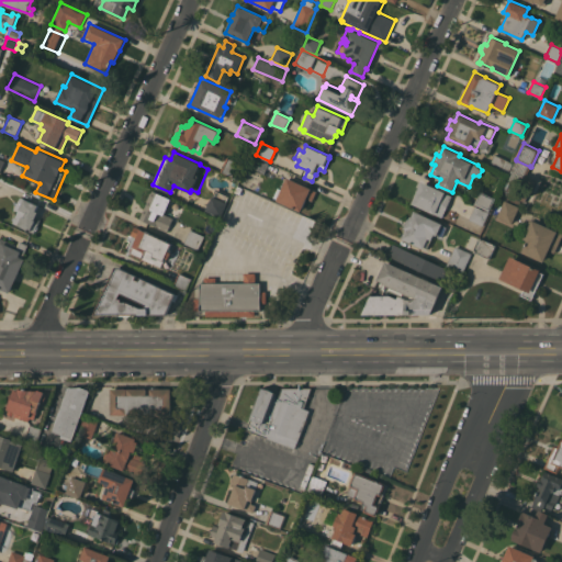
[(507,173),(490,166),(495,154),(513,164),(507,173)]
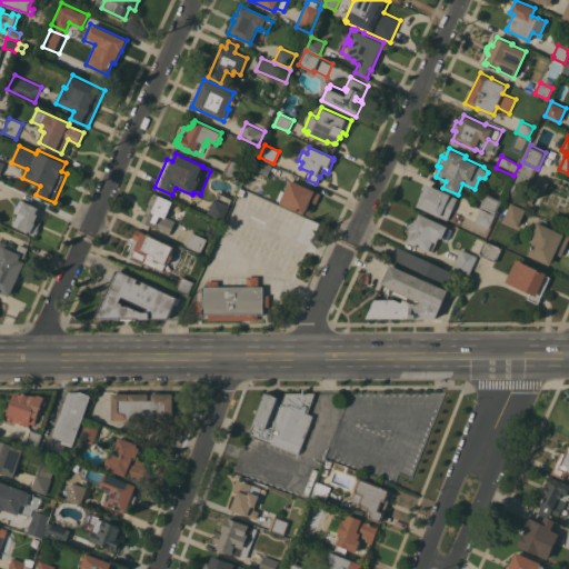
[(252,169),(258,158),(272,165),(268,176),(252,169)]
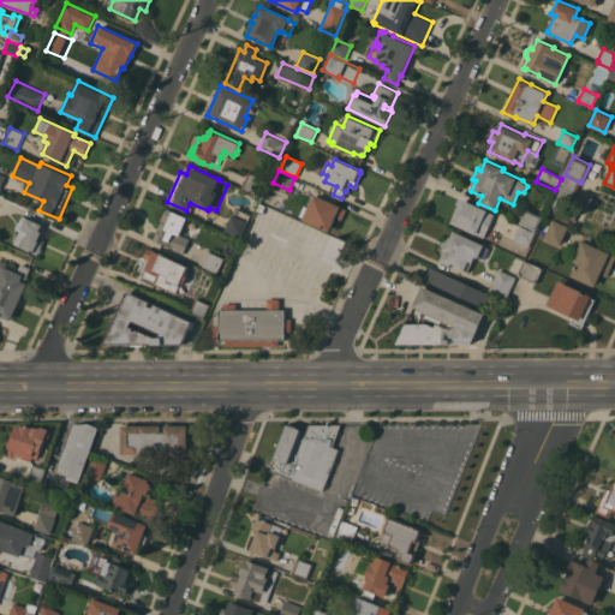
[(264,179),(257,195),(242,187),(248,172),(264,179)]
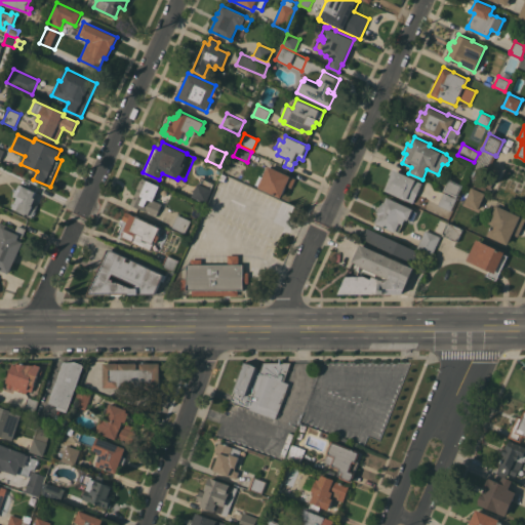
[(484,179),(492,183),(490,188),(469,178),(482,150),(495,156),(484,179)]
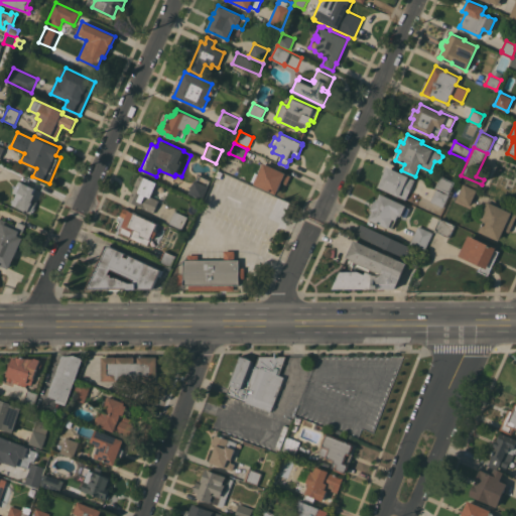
[(291,174),(286,184),(281,182),(276,195),(254,183),(254,182),(251,180),(255,172),(258,173),(263,162),(291,174)]
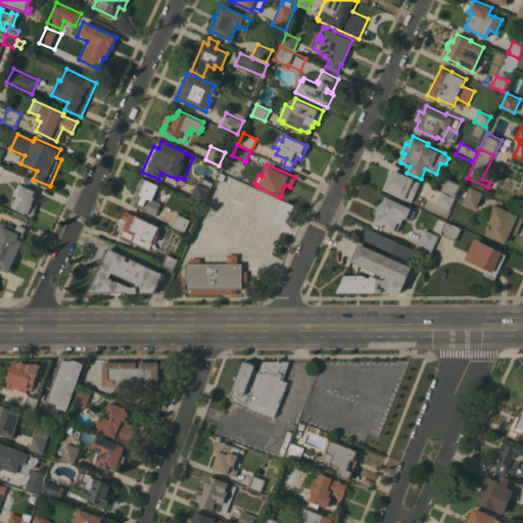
[(392,169),(421,182),(412,202),(383,189),(392,169)]
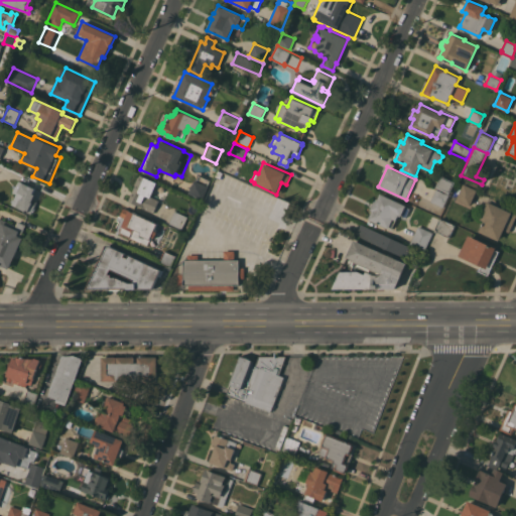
[(135,185),(134,185),(138,176),(139,177),(140,174),(157,182),(167,187),(161,201),(159,200),(158,202),(160,203),(156,212),(154,211),(154,212),(128,201),(135,185)]
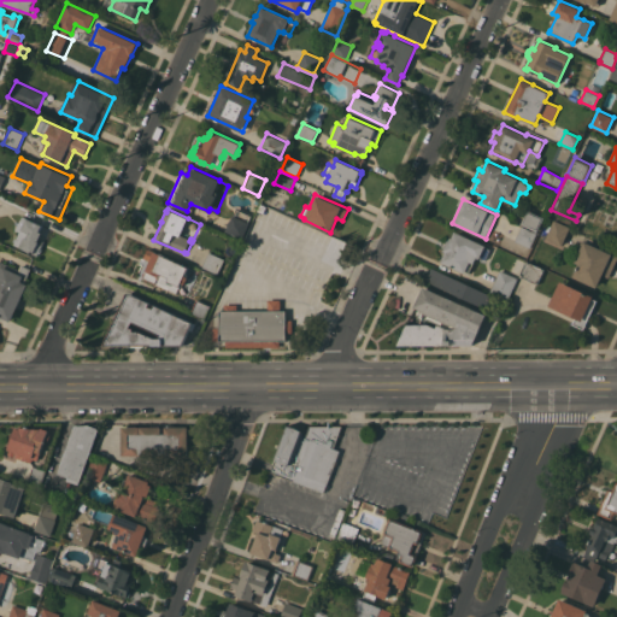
[(527,210),(545,217),(538,231),(521,224),(527,210)]
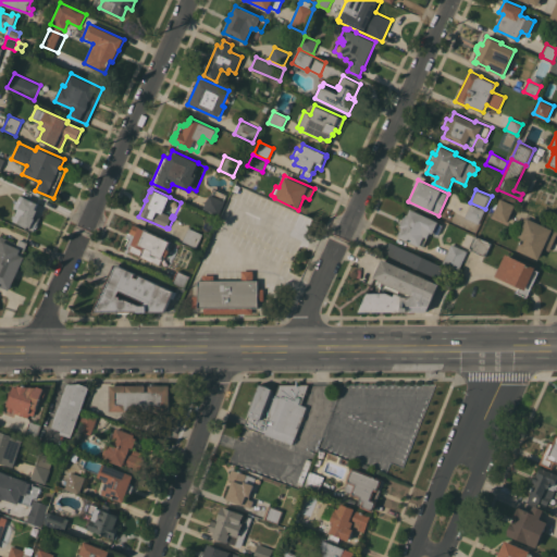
[(210,194),(225,200),(220,214),(205,208),(210,194)]
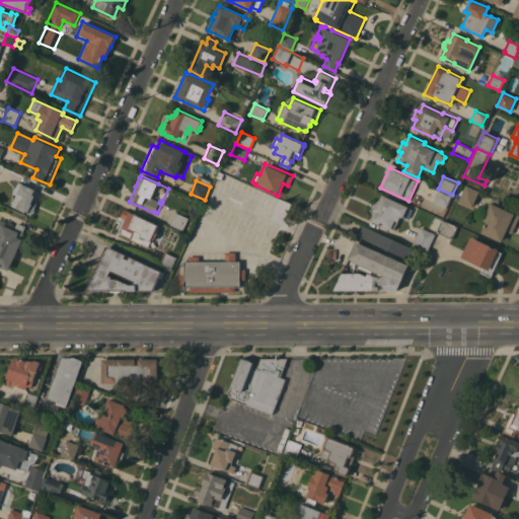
[(17,195),(13,193),(19,181),(35,190),(32,195),(35,196),(32,201),(38,203),(35,208),(34,209),(33,212),(32,213),(31,214),(12,205),(17,195)]
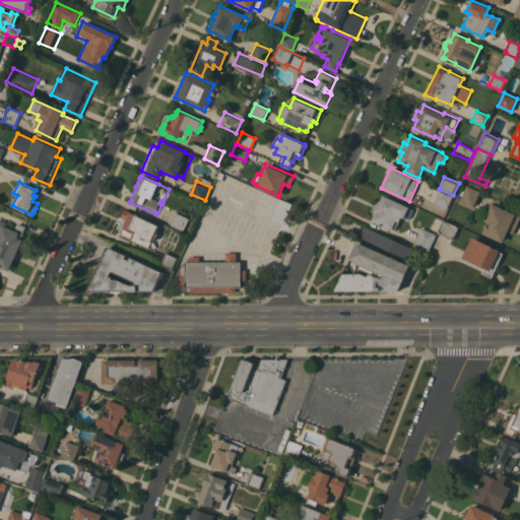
[(473,206),(460,200),(467,185),(480,191),(473,206)]
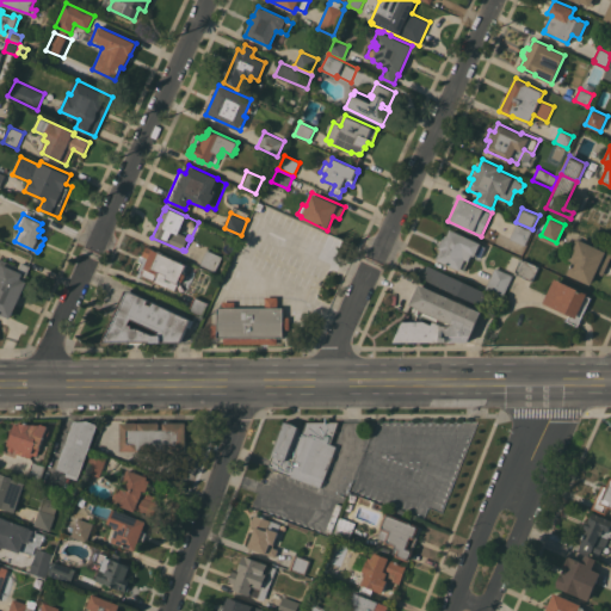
[(517,223),(532,230),(525,245),(510,238),(517,223)]
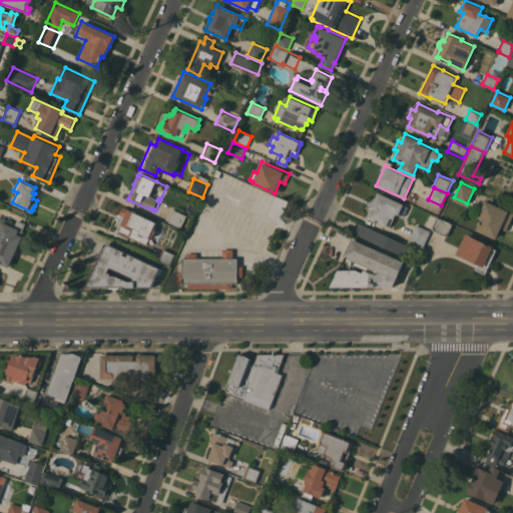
[(371,208),(369,207),(373,199),(375,200),(379,191),(404,203),(404,205),(408,207),(404,215),(399,213),(399,214),(396,213),(390,226),(387,225),(387,227),(367,217),(371,208)]
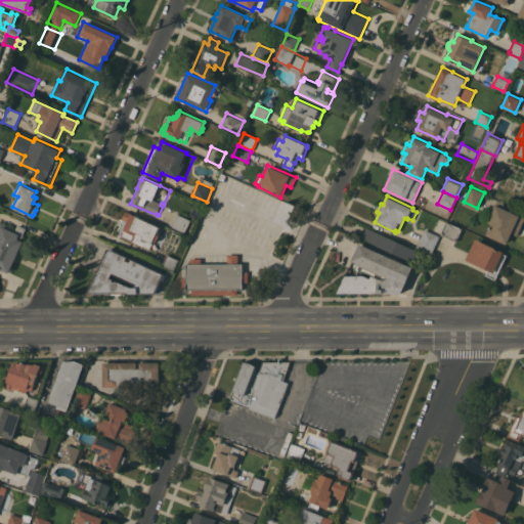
[(486,234),(491,223),(488,222),(491,216),(489,215),(494,205),(495,206),(496,204),(514,213),(517,208),(523,211),(523,221),(517,235),(512,233),(507,244),(486,234)]
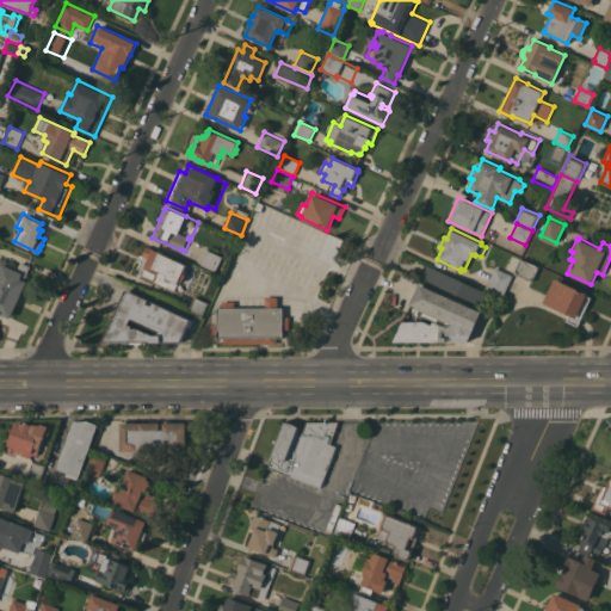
[(183,272),(186,275),(183,282),(179,279),(174,290),(142,275),(149,258),(143,255),(147,246),(186,265),(183,272)]
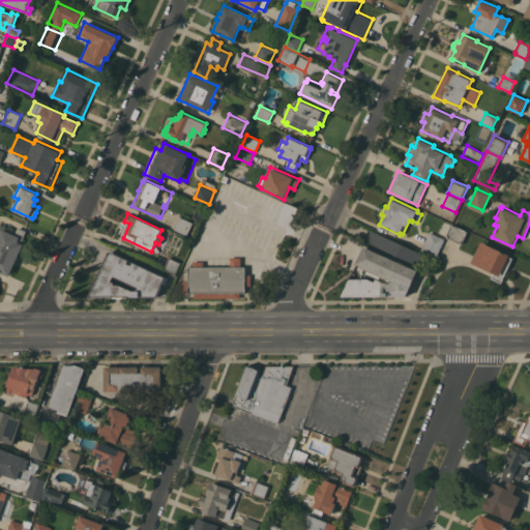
[(180,216),(193,223),(186,235),(174,229),(180,216)]
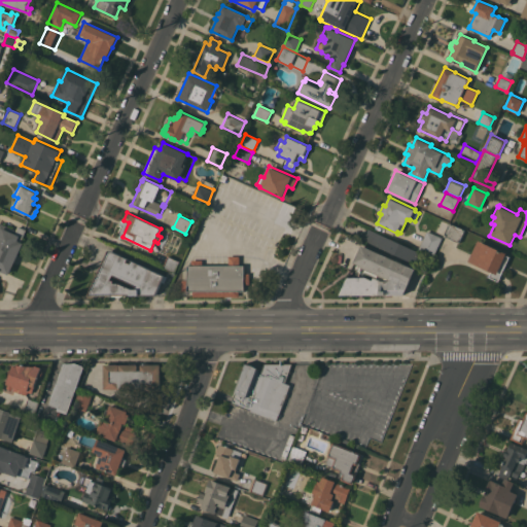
[(0,270),(0,222),(16,230),(19,225),(27,230),(21,241),(24,243),(9,275),(0,270)]
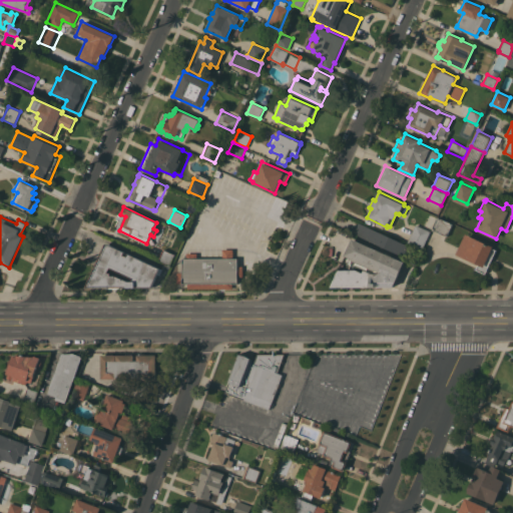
[(447,235),(433,229),(438,216),(452,223),(447,235)]
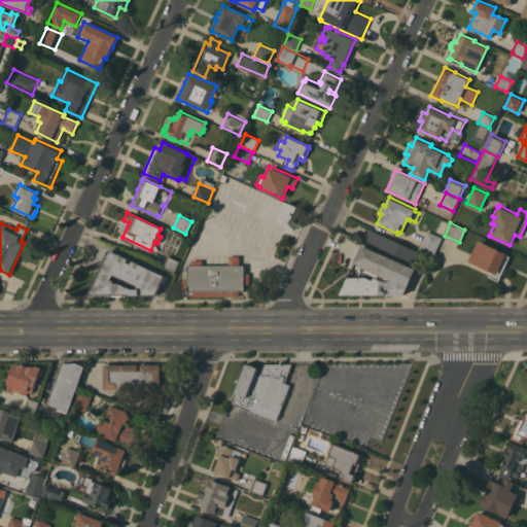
[(420,252),(415,264),(363,240),(369,229),(420,252)]
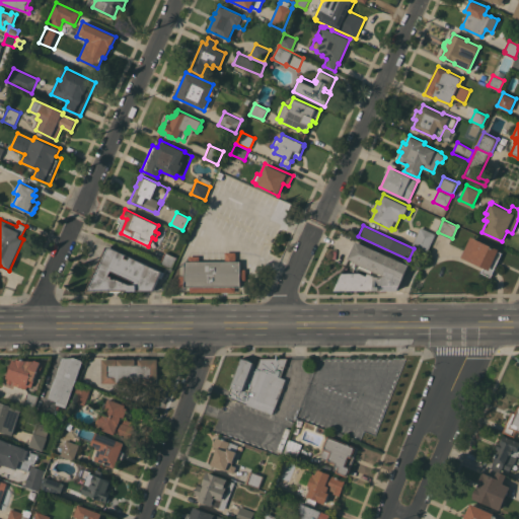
[(412,245),(421,227),(436,234),(427,252),(412,245)]
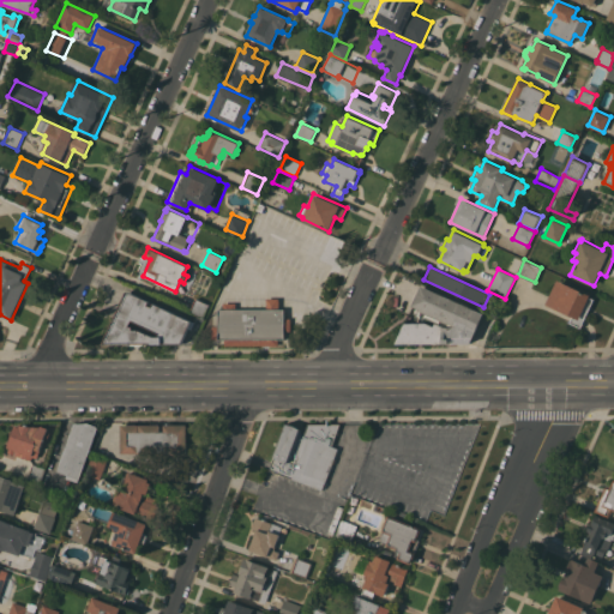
[(558,280),(590,294),(589,296),(594,299),(581,327),(570,323),(572,317),(546,305),(558,280)]
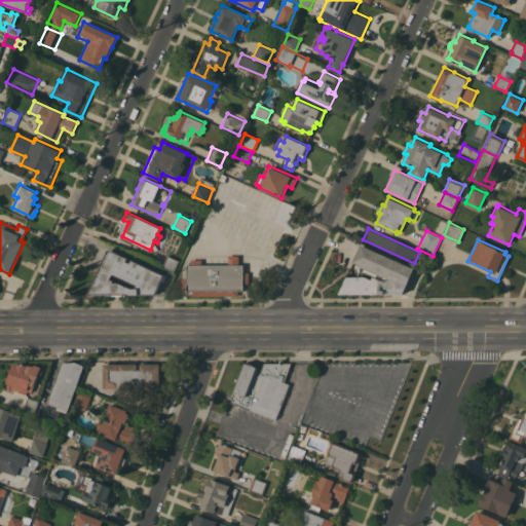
[(415,268),(404,294),(339,295),(347,276),(365,276),(372,279),(373,276),(379,279),(382,279),(382,278),(352,267),(362,243),(415,268)]
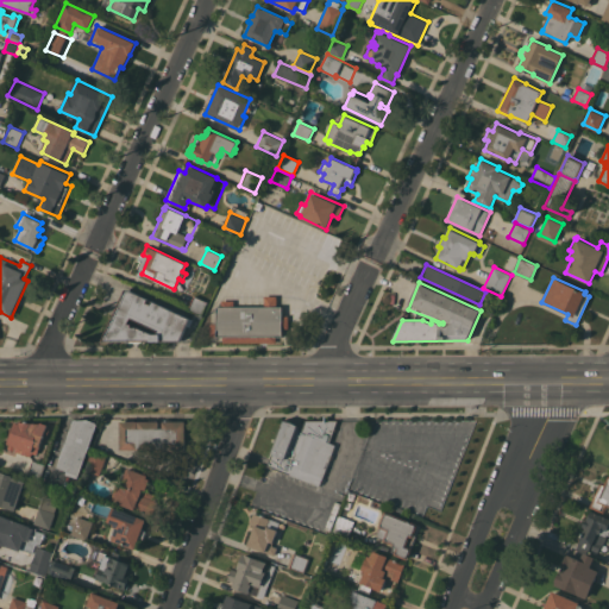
[(187,283),(195,287),(192,294),(183,292),(187,283)]
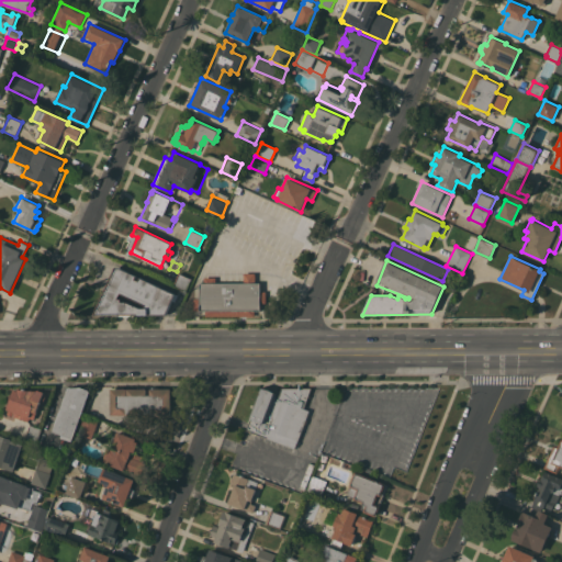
[(96,314),(117,266),(137,276),(136,279),(139,280),(141,278),(176,294),(167,314),(96,314)]
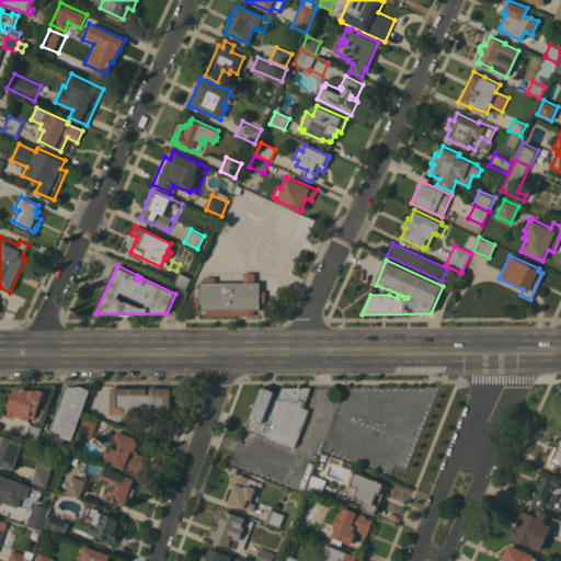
[(192,278),(186,290),(173,285),(180,272),(192,278)]
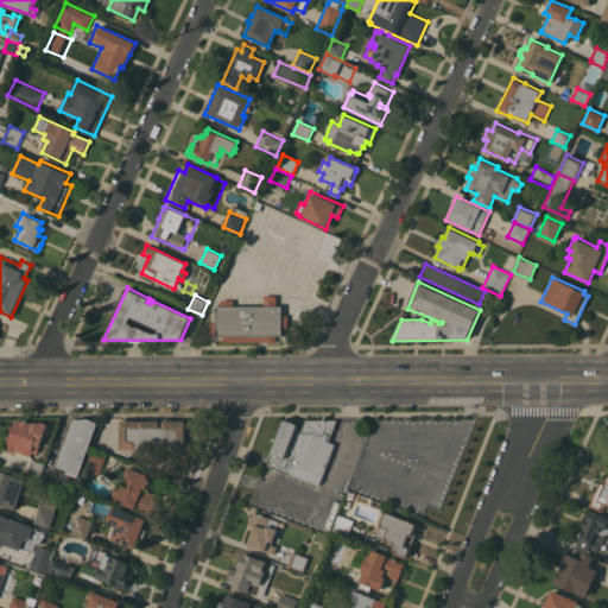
[(264,305),(264,295),(277,295),(277,305),(282,305),(283,315),(289,315),(289,328),(283,328),(283,336),(276,336),(276,342),(222,342),(222,335),(210,335),(210,323),(216,323),(216,305),(264,305)]
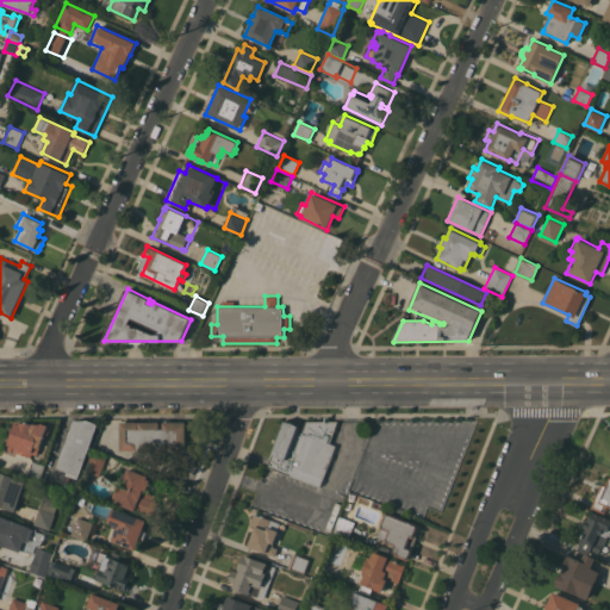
[(607,316),(609,307),(609,300),(602,297),(595,311),(607,316)]
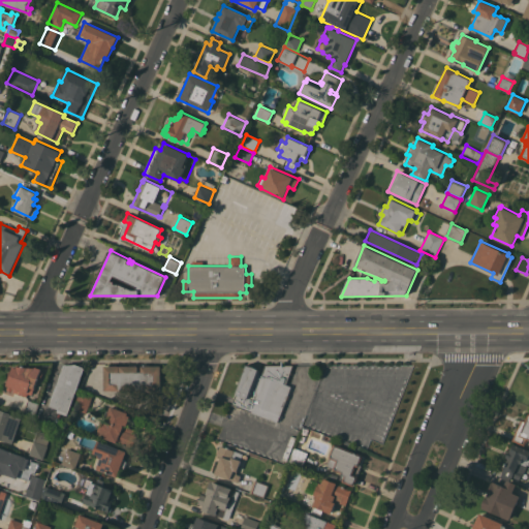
[(7,385),(16,363),(28,368),(29,364),(41,369),(34,389),(30,387),(28,393),(7,385)]
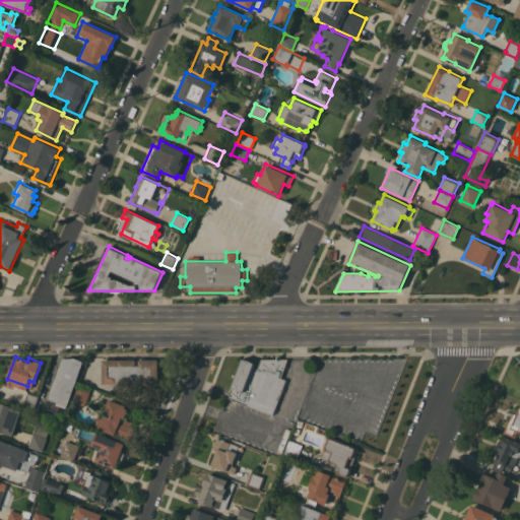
[(75,358),(84,361),(68,406),(66,405),(65,408),(56,404),(57,401),(49,399),(63,358),(75,358)]
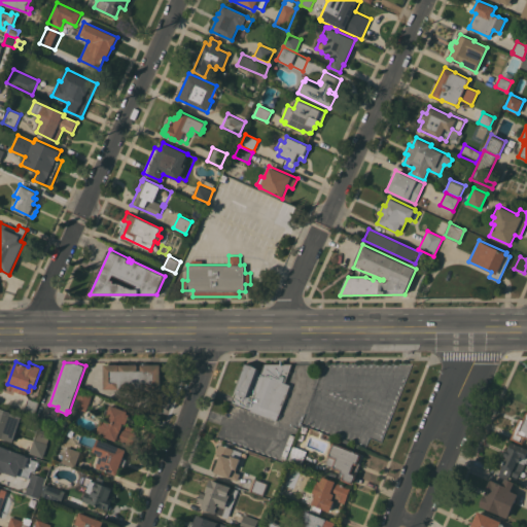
[(285,383),(290,384),(277,420),(232,401),(246,363),(258,367),(257,370),(261,372),(265,363),(292,363),(285,383)]
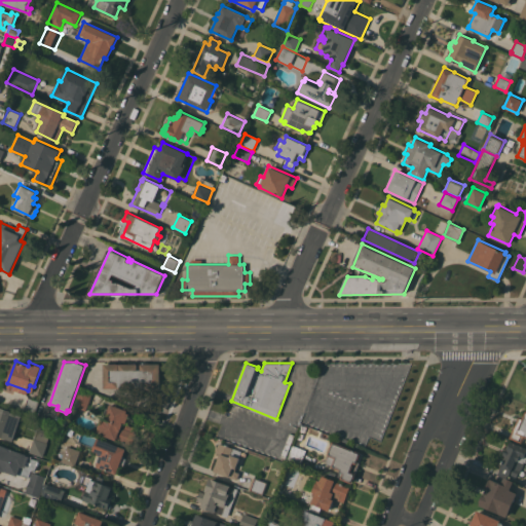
[(104,364),(138,364),(138,369),(141,369),(141,364),(160,364),(160,388),(120,388),(104,387),(104,364)]
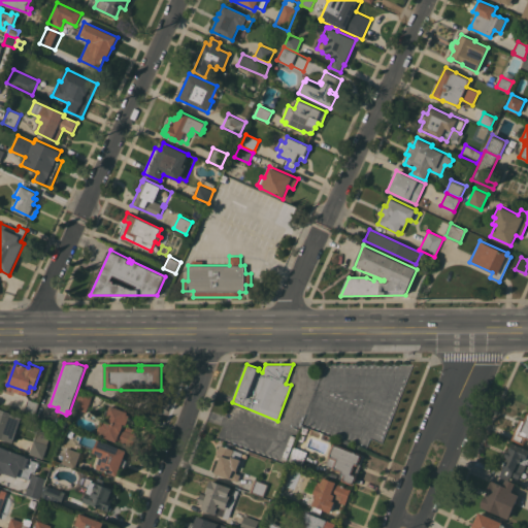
[(73,407),(80,389),(93,394),(87,411),(73,407)]
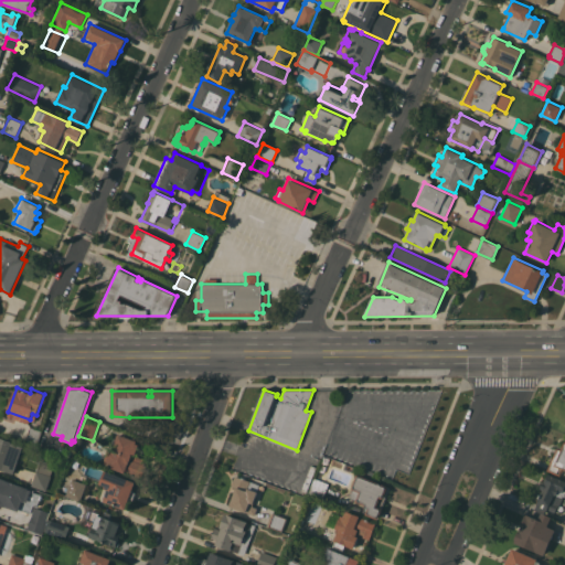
[(30,427),(42,430),(38,444),(25,439),(30,427)]
